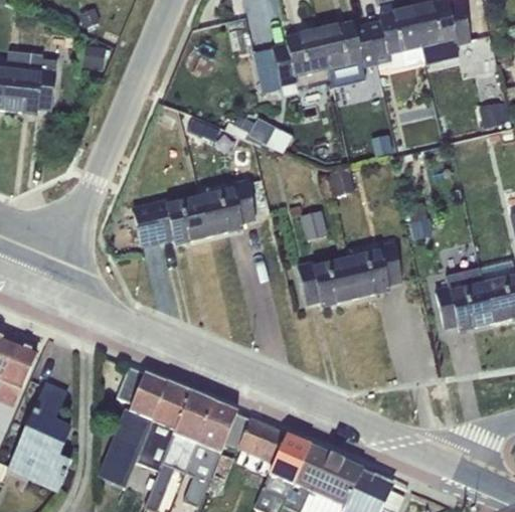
[(447,1),(412,9),(424,60),(425,64),(460,57),(457,45),(471,42),(462,4),(448,7),(447,1)]
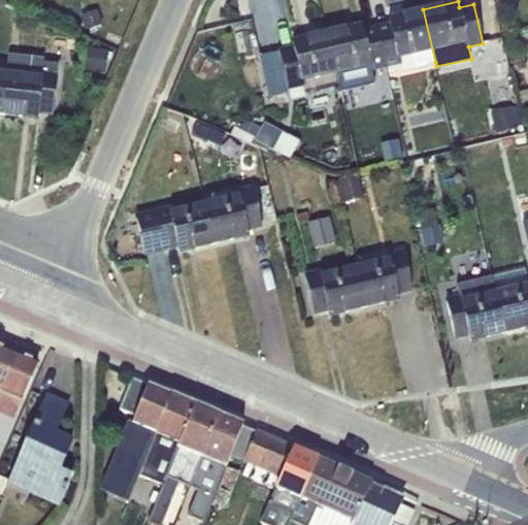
[(98,6),(80,13),(86,28),(103,22),(98,6)]
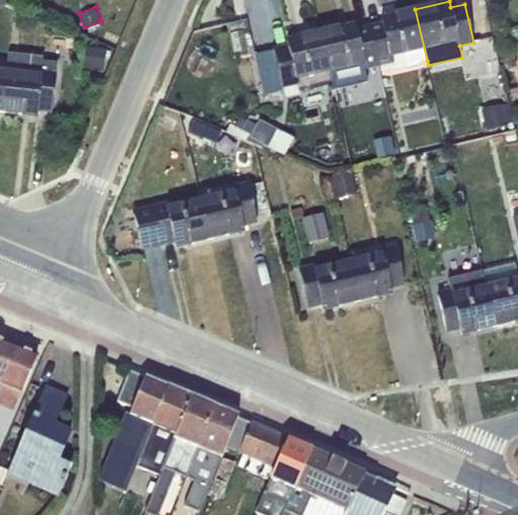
[(427,61),(415,9),(381,16),(382,23),(369,26),(377,63),(393,60),(396,69),(427,61)]
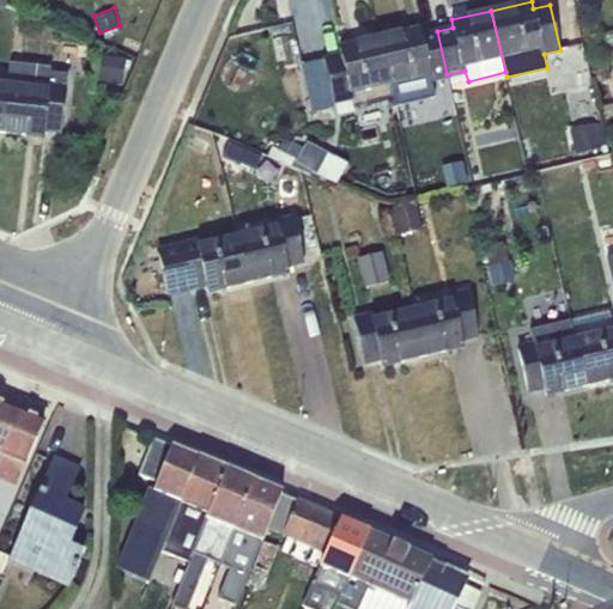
[(447,74),(437,31),(422,35),(420,28),(380,37),(394,96),(395,103),(435,95),(431,77),(447,74)]
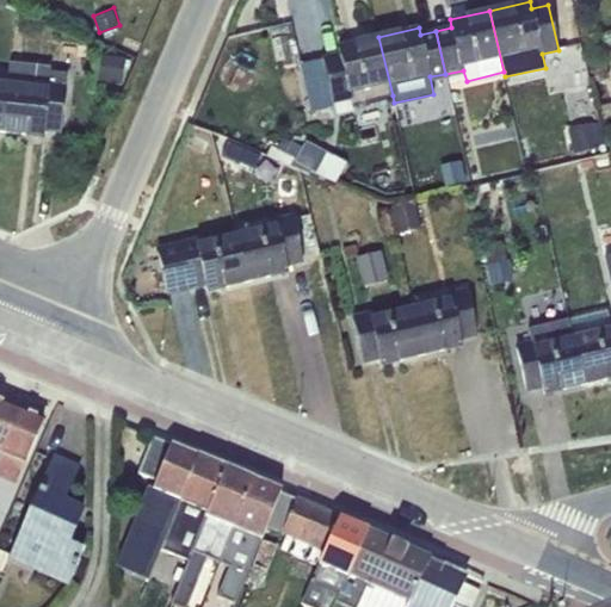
[(393,95),(378,37),(339,45),(340,53),(323,56),(334,104),(335,109),(393,95)]
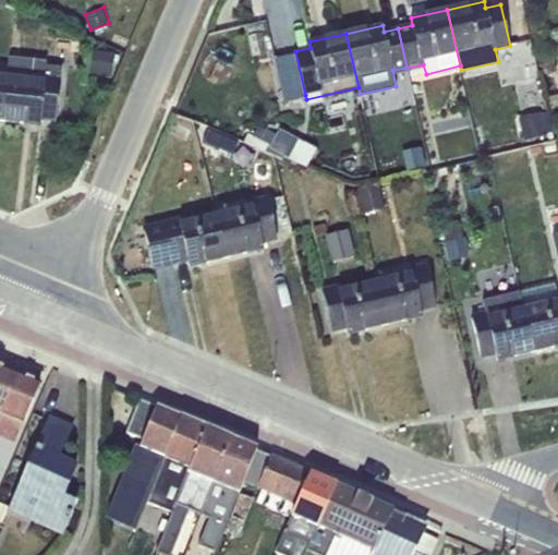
[(89,47),(87,70),(111,73),(114,51),(89,47)]
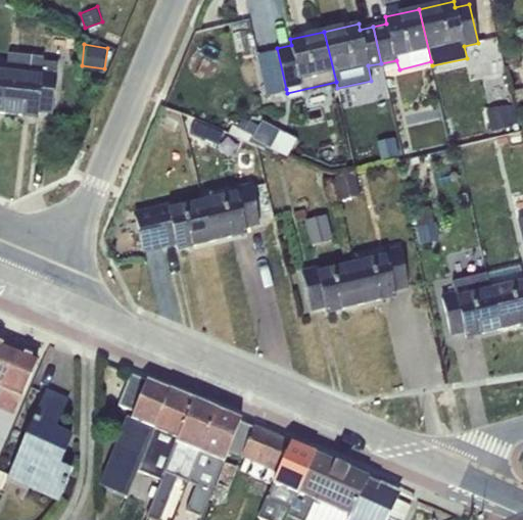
[(286,89),(277,48),(256,53),(266,94),(286,89)]
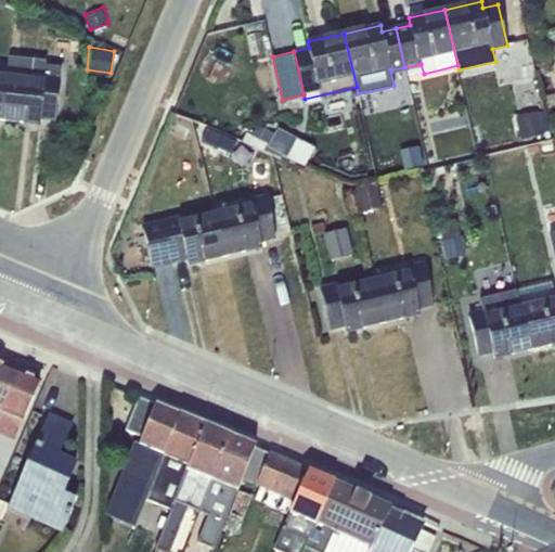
[(550,51),(534,54),(539,74),(554,69),(550,51)]
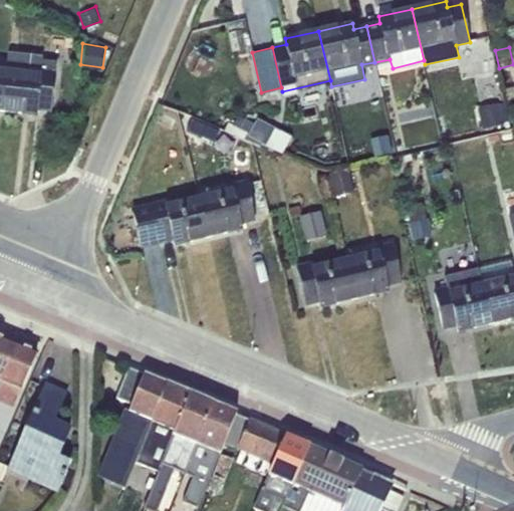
[(8,50),(6,69),(2,108),(36,112),(37,106),(51,107),(57,60),(42,58),(42,54),(8,50)]
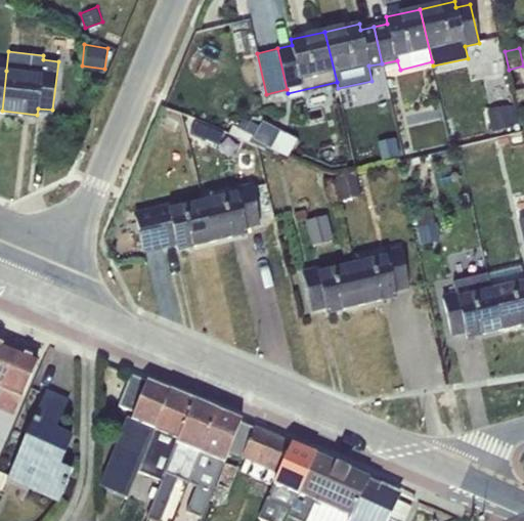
[(513,123),(520,121),(516,101),(487,107),(492,130),(514,126),(513,123)]
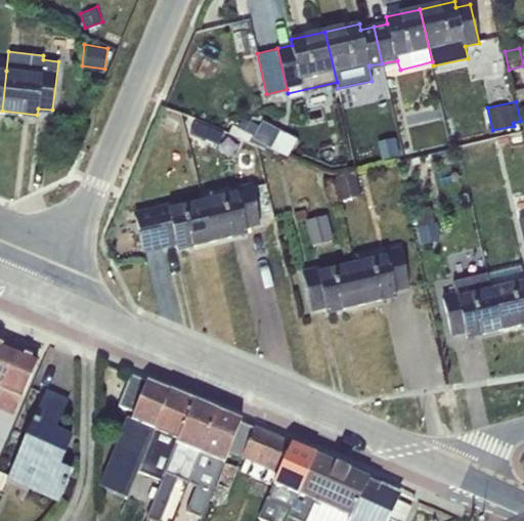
[(232,124),(229,131),(288,155),(298,137),(262,118),(259,124),(245,116),(238,126),(232,124)]
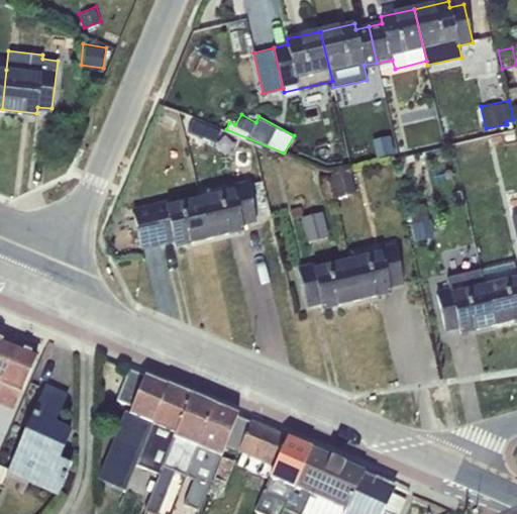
[(194,118),(190,130),(215,140),(220,128),(194,118)]
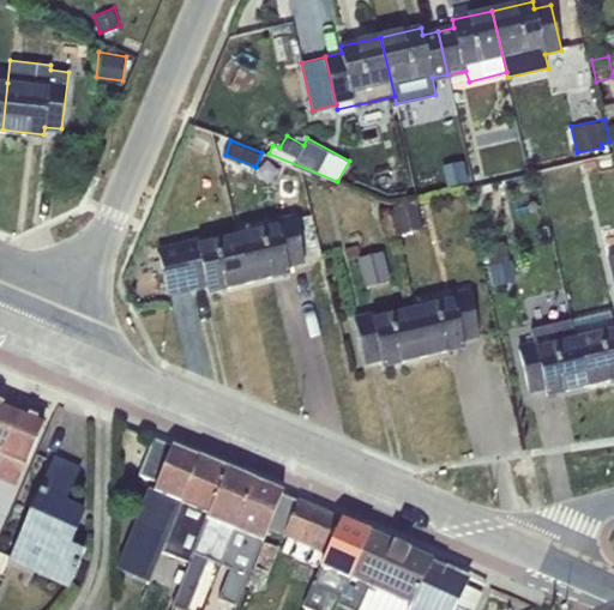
[(464,159),(444,163),(447,185),(468,180),(464,159)]
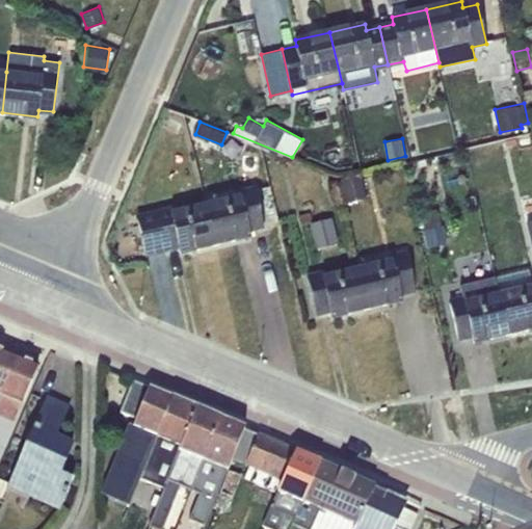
[(362,173),(340,178),(346,202),(367,196),(362,173)]
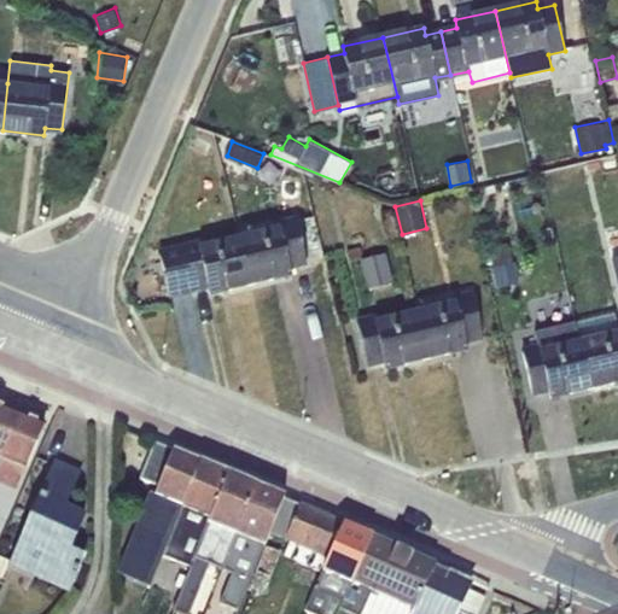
[(278,227),(239,237),(250,282),(291,272),(290,264),(307,261),(296,217),(277,221),(278,227)]
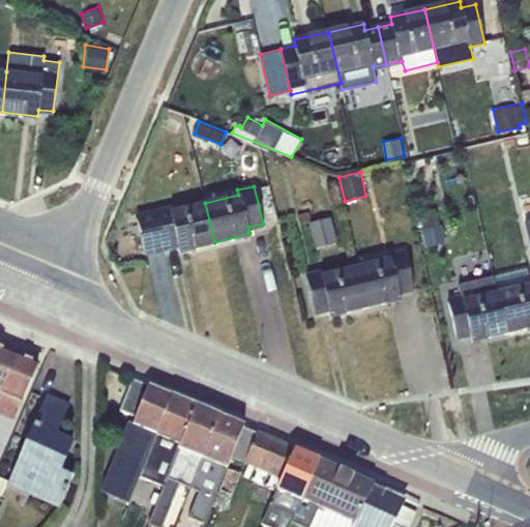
[(172,207),(137,215),(145,253),(178,244),(180,251),(214,242),(205,203),(173,210),(172,207)]
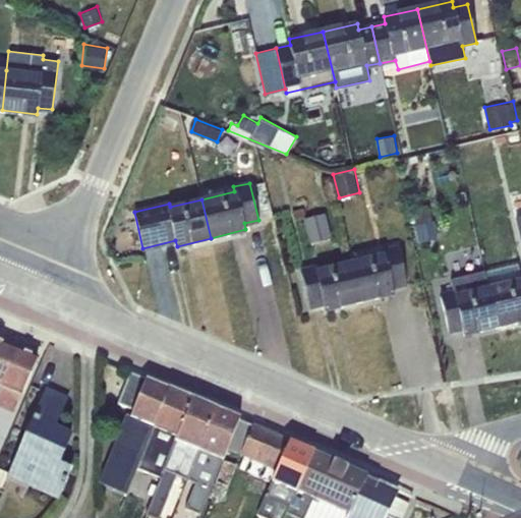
[(417,225),(415,225),(418,242),(439,238),(435,221),(432,221),(429,205),(413,208),(417,225)]
